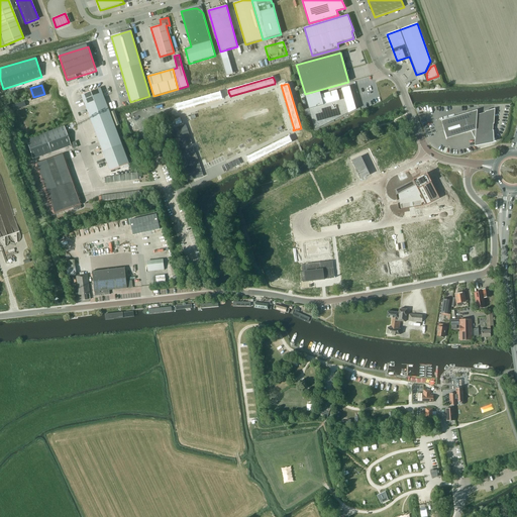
[(324,105),(309,109),(315,130),(356,109),(353,100),(349,87),(341,89),(337,90),(339,100),(324,105)]
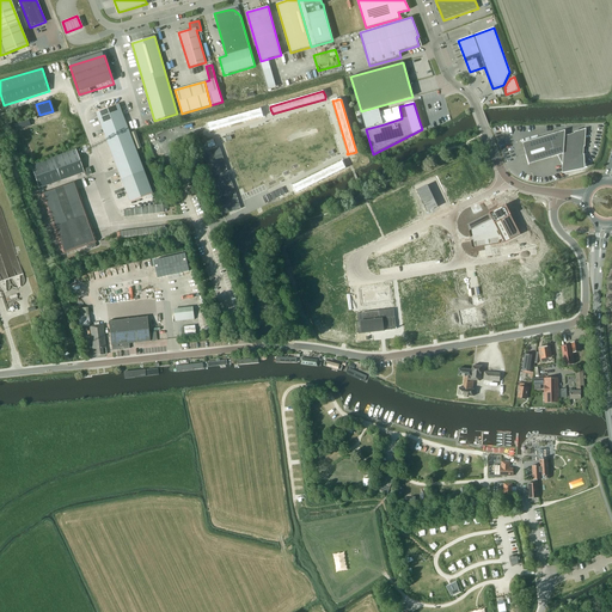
[(118,104),(97,112),(122,179),(145,171),(118,104)]
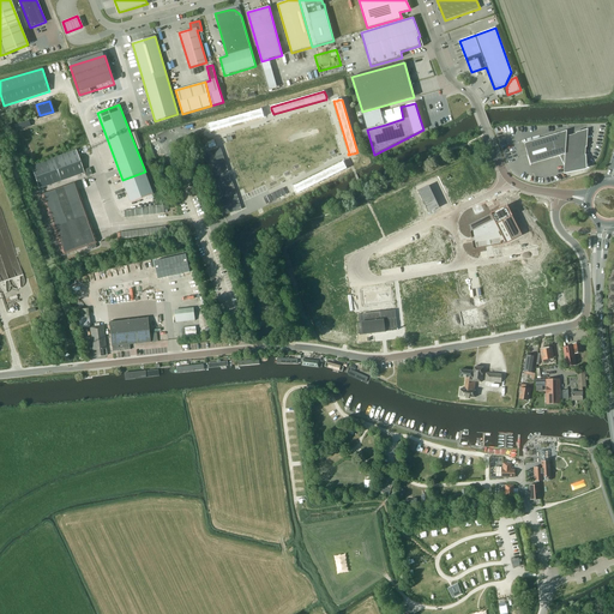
[(401,107),(381,113),(381,114),(383,119),(385,125),(403,119),(401,107)]
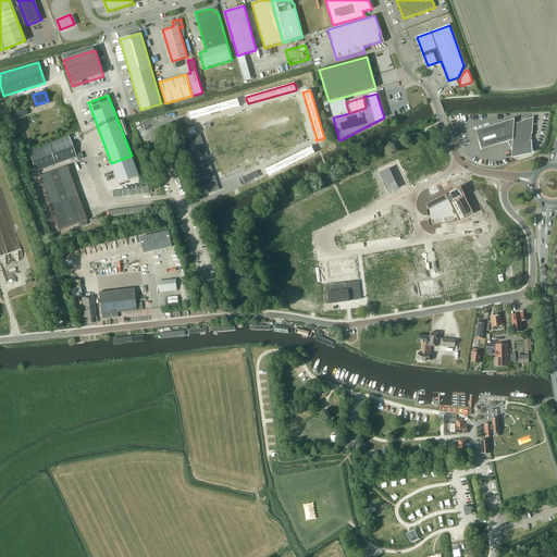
[(346,103),(346,102),(345,98),(329,103),(333,118),(349,113),(347,108),(346,103)]
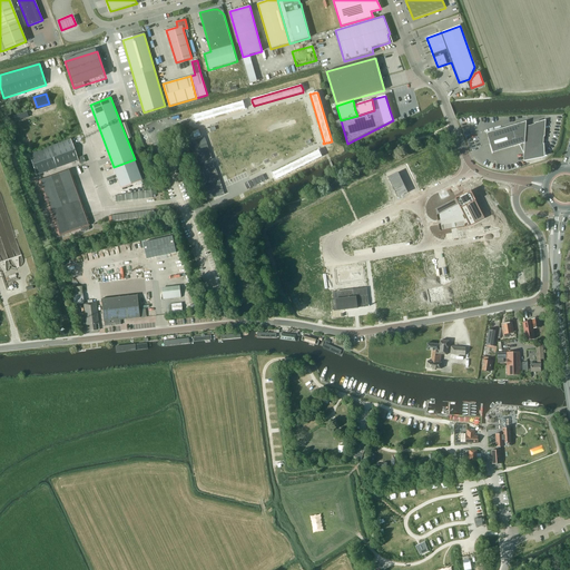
[(243,101),(194,115),(194,118),(195,120),(196,123),(244,109),(245,109),(245,108),(244,106),(244,104),(243,101)]
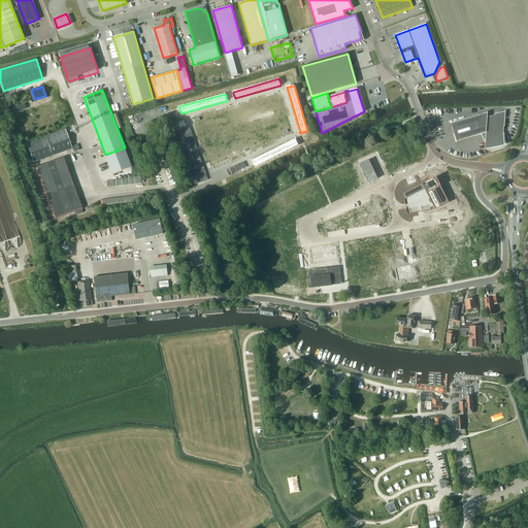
[(21,100),(6,105),(8,111),(23,107),(21,100)]
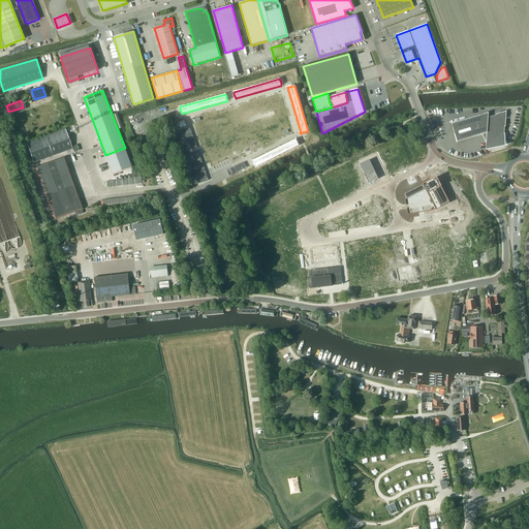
[(503,144),(505,113),(488,118),(488,113),(452,124),(457,142),(479,135),(487,133),(486,143),(486,149),(503,144)]
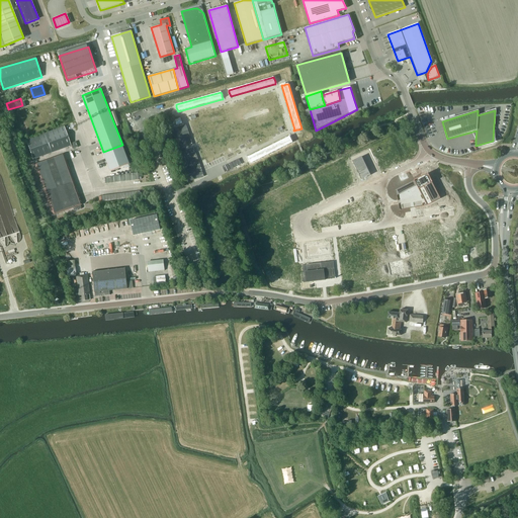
[(172,130),(179,150),(184,148),(183,145),(186,144),(187,147),(193,145),(186,124),(173,128),(172,128),(172,130)]
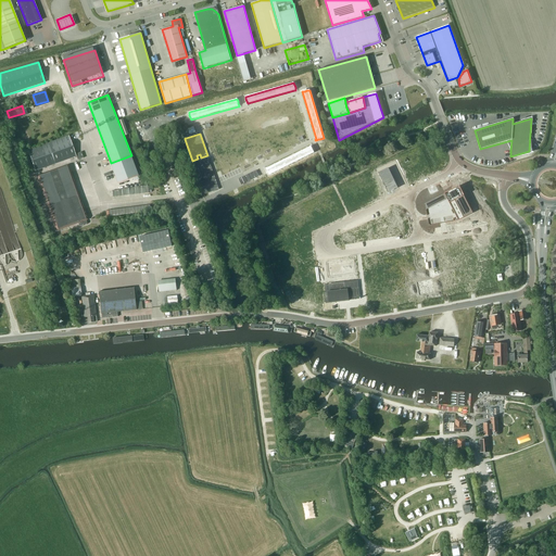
[(29,150),(27,150),(30,159),(33,165),(34,168),(35,172),(64,161),(70,159),(76,156),(73,148),(68,136),(37,147),(35,148),(32,149),(29,150)]
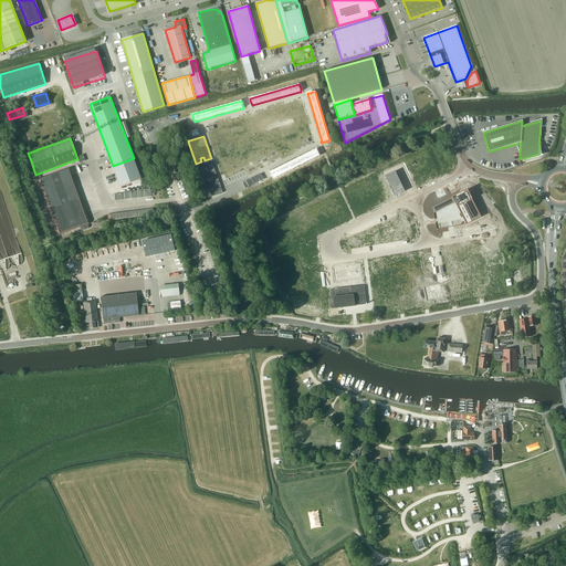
[(271,170),(271,171),(272,174),(273,176),(274,178),(320,156),(318,153),(317,152),(316,149),(272,171),(271,170)]
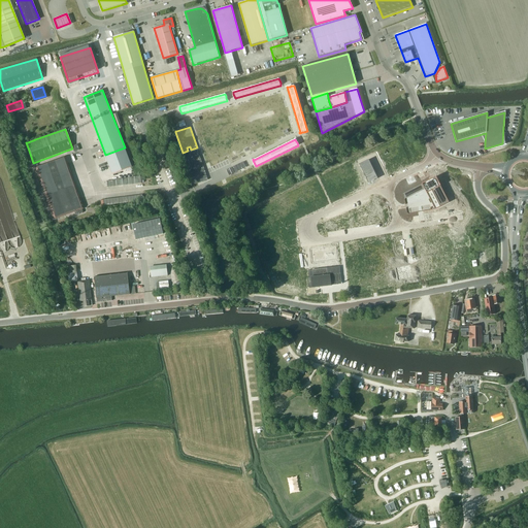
[(132,167),(125,147),(105,155),(112,174),(132,167)]
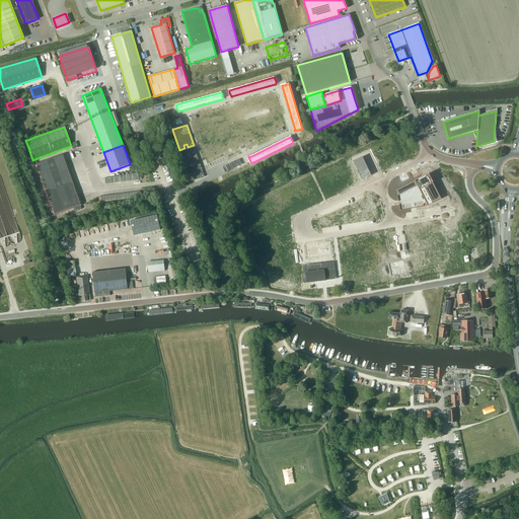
[(195,148),(180,153),(191,181),(201,178),(203,177),(202,177),(205,176),(195,148)]
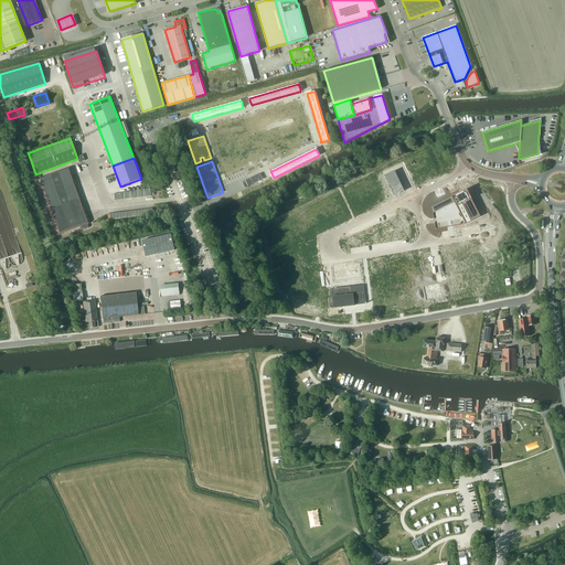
[(70,216),(84,211),(70,168),(38,179),(57,233),(73,227),(70,216)]
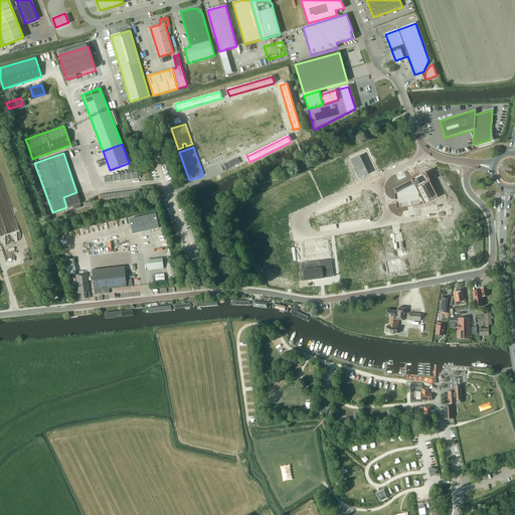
[(368,174),(360,156),(350,160),(359,178),(368,174)]
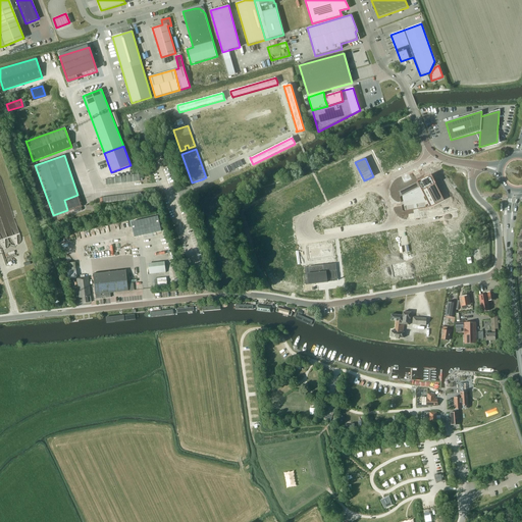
[(241,160),(223,168),(226,173),(244,165),(241,160)]
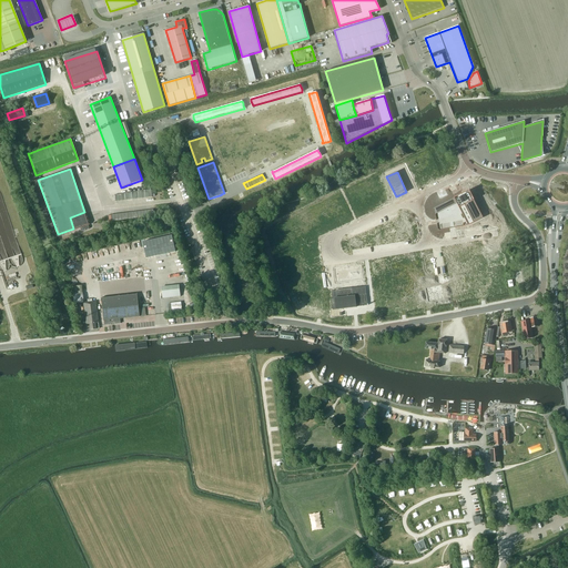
[(469,190),(454,198),(456,203),(468,225),(483,217),(474,200),(469,190)]
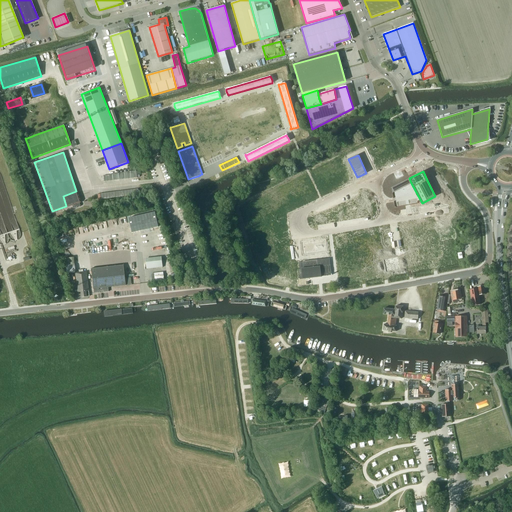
[(394,186),(396,191),(411,183),(409,178),(394,186)]
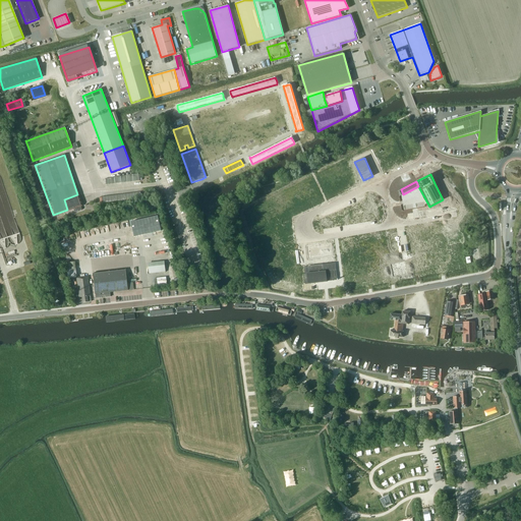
[(64,199),(67,210),(72,208),(74,212),(75,213),(81,210),(80,206),(81,205),(77,194),(64,199)]
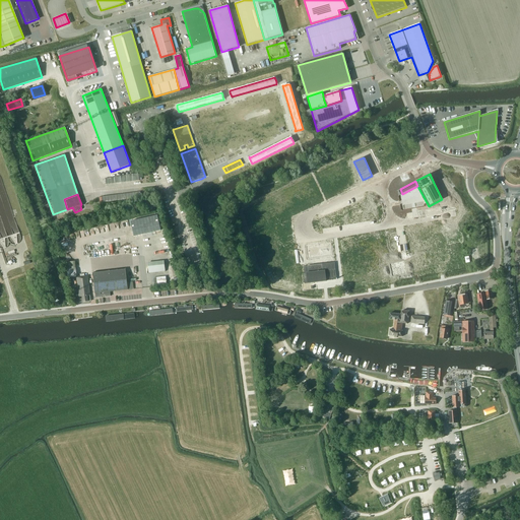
[(0,239),(9,237),(11,244),(19,242),(12,213),(0,215),(0,239)]
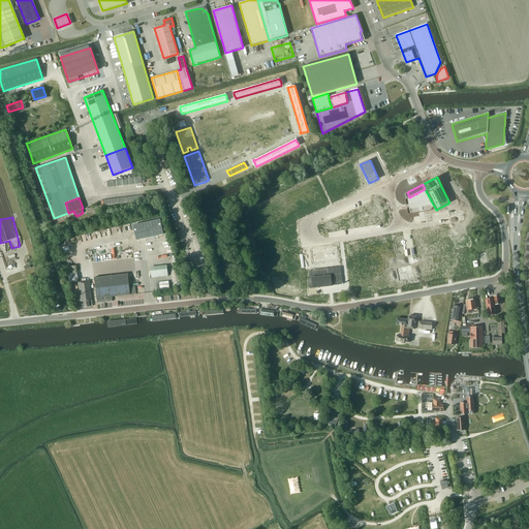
[(160,219),(133,225),(136,241),(163,235),(160,219)]
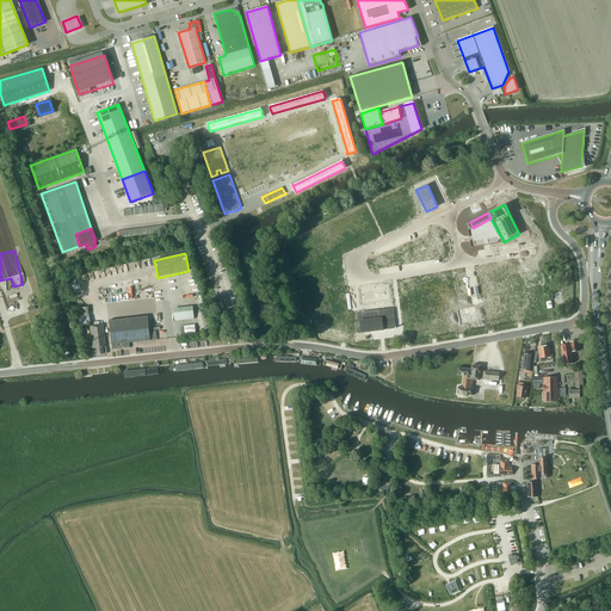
[(454,288),(463,287),(461,272),(451,273),(454,288)]
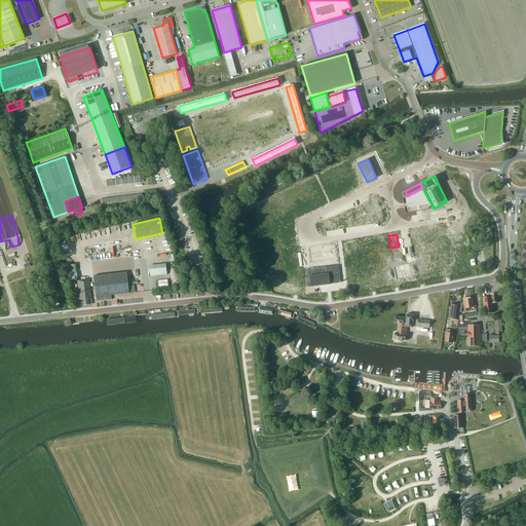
[(311,262),(337,259),(335,246),(309,249),(311,262)]
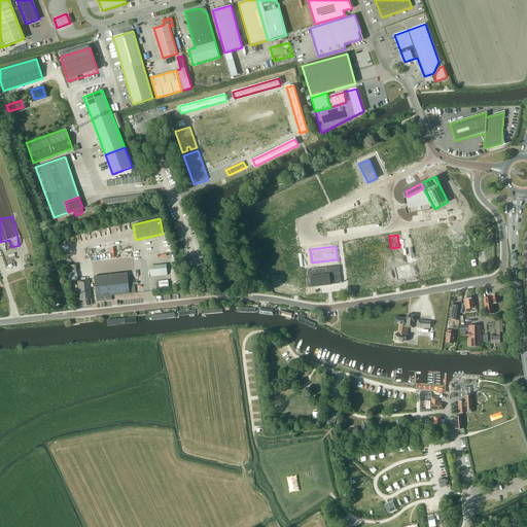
[(8,265),(12,262),(11,261),(16,259),(15,255),(6,259),(8,265)]
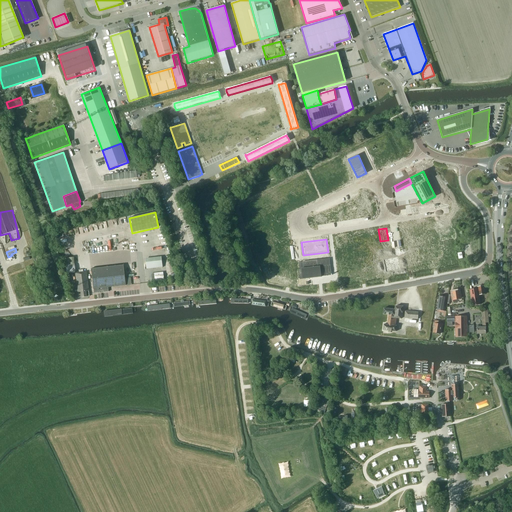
[(75,273),(73,257),(64,258),(66,274),(75,273)]
